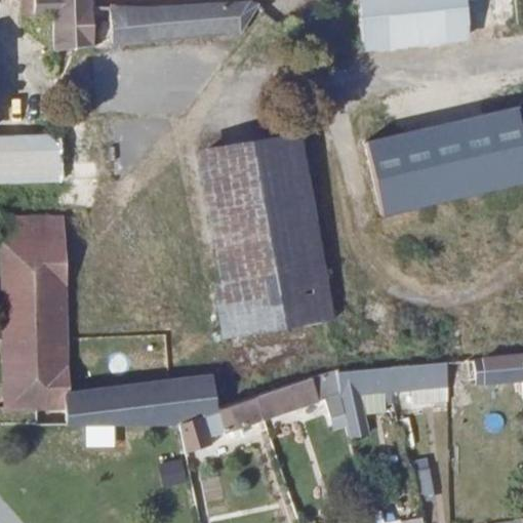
[(92,5),(92,0),(23,0),(24,12),(55,11),(56,49),(152,38),(149,7),(92,5)]
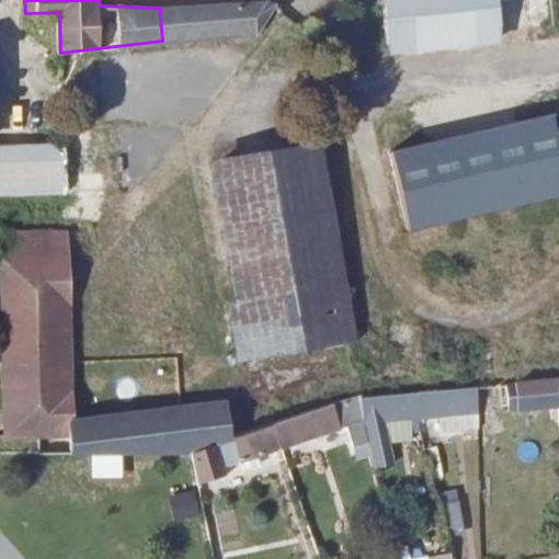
[(385,0),(392,54),(504,42),(499,0),(385,0)]
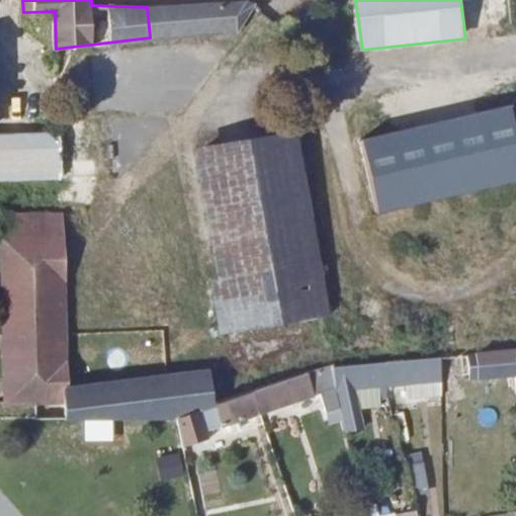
[(147,7),(150,37),(240,29),(256,4),(248,1),(147,7)]
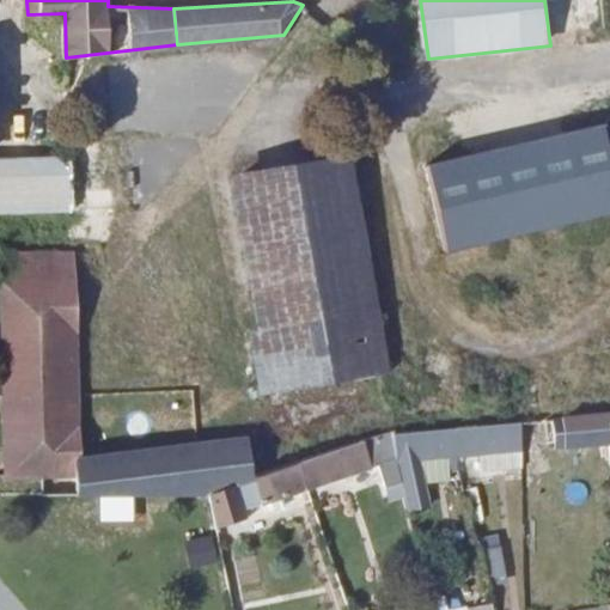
[(609,91),(443,128),(459,206),(609,171),(609,91)]
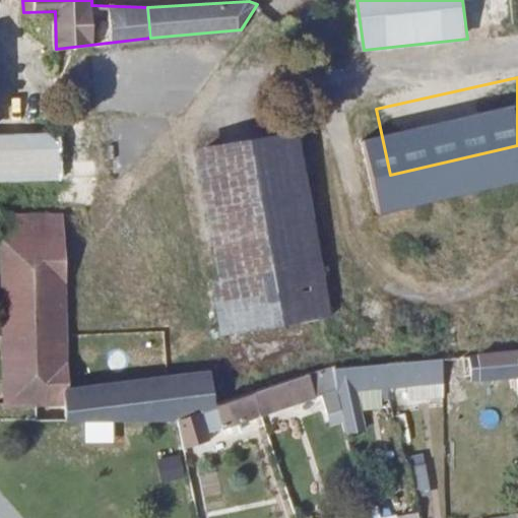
[(101,176),(96,118),(60,118),(61,133),(63,177),(101,176)]
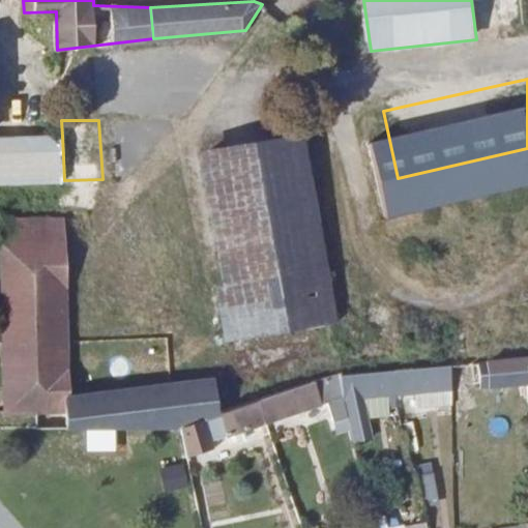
[(0,181),(64,180),(62,136),(0,137),(0,181)]
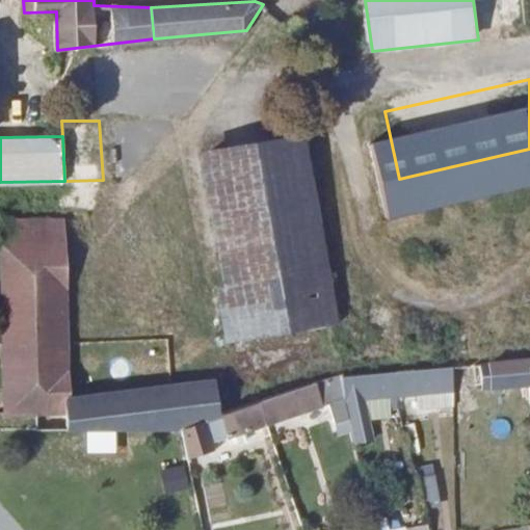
[(337,323),(303,138),(205,155),(234,313),(291,301),(296,330),(337,323)]
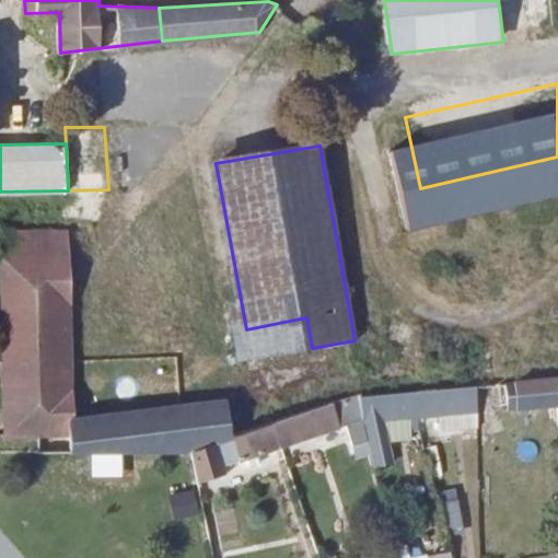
[(2,258),(9,436),(71,433),(72,452),(193,451),(231,438),(225,399),(73,418),(68,232),(1,231),(2,258)]
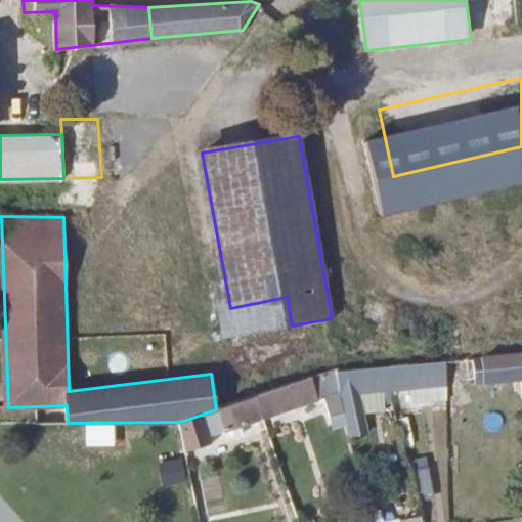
[(292,325),(287,297),(230,308),(221,309),(225,337),(292,325)]
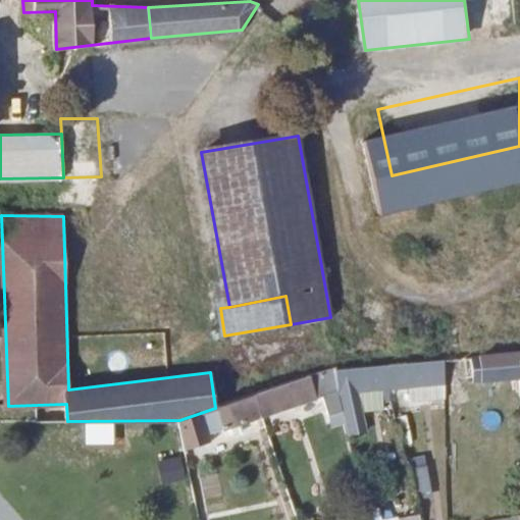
[(519,352),(472,356),(474,381),(519,377),(519,352)]
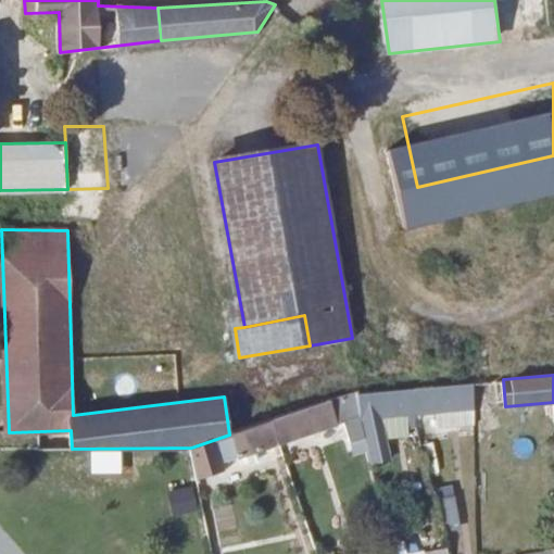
[(474,382),(415,388),(416,414),(438,412),(439,427),(476,424),(474,382)]
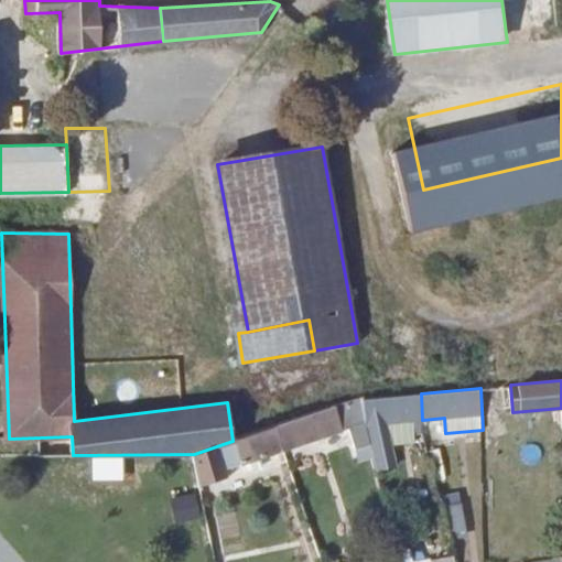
[(422,420),(421,393),(376,397),(364,399),(367,425),(375,456),(377,469),(398,466),(392,444),(415,442),(415,432),(423,432),(422,420)]
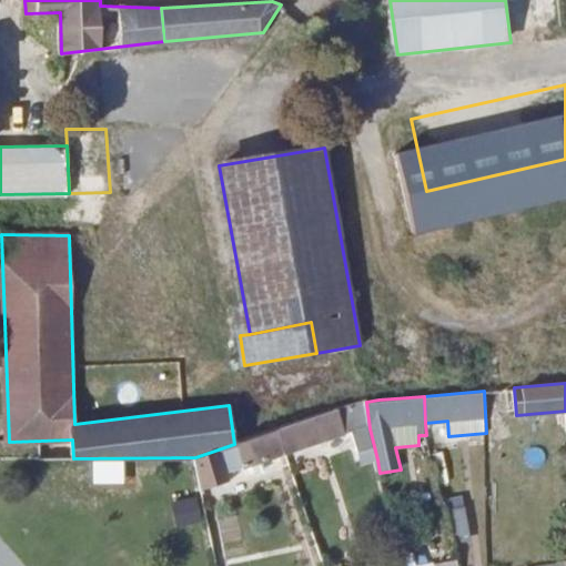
[(365,398),(279,428),(286,453),(353,431),(362,464),(377,460),(370,428),(366,402),(365,398)]
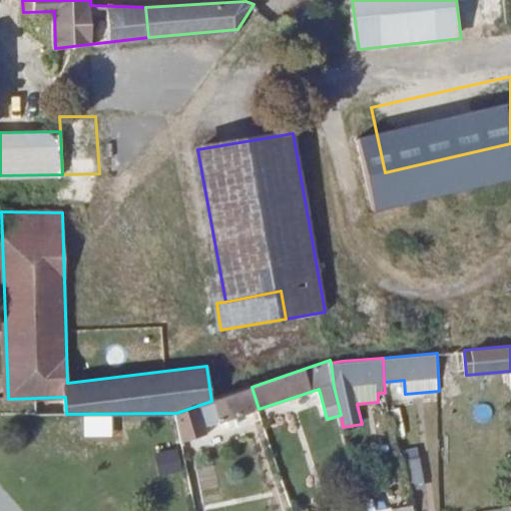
[(211,401),(176,413),(182,442),(208,434),(206,426),(225,420),(228,428),(239,424),(237,416),(259,409),(251,387),(211,401)]
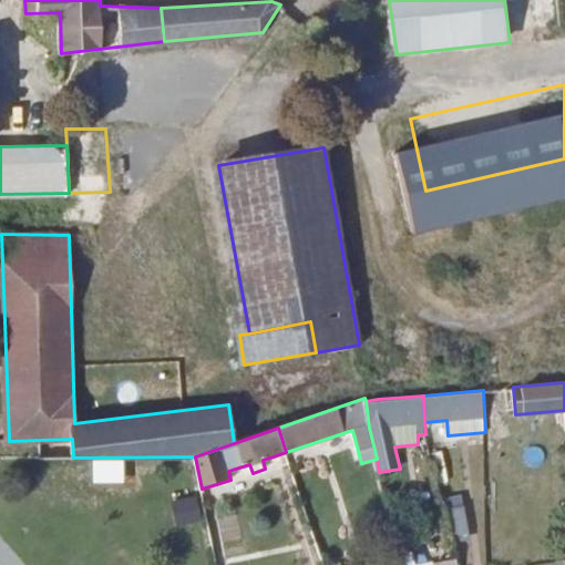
[(461,491),(443,495),(454,541),(472,536),(461,491)]
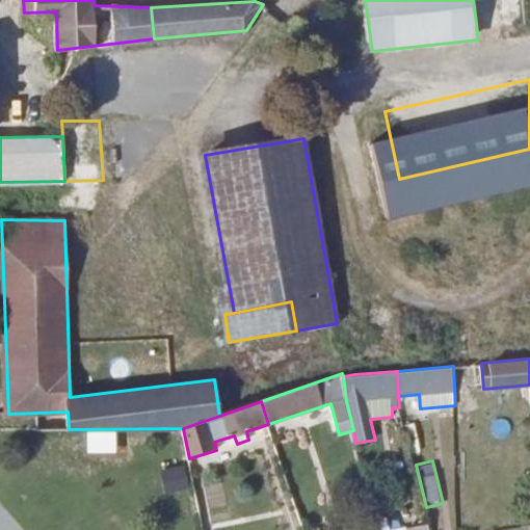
[(184,462),(162,468),(167,491),(189,484),(184,462)]
